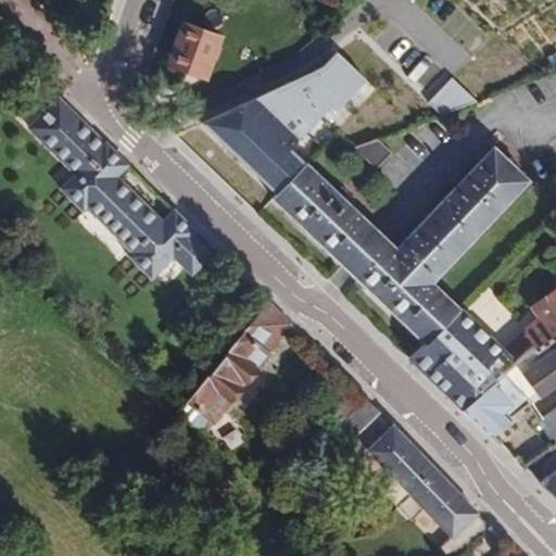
[(340,19),(350,10),(324,0),(313,0),(310,7),(340,19)]
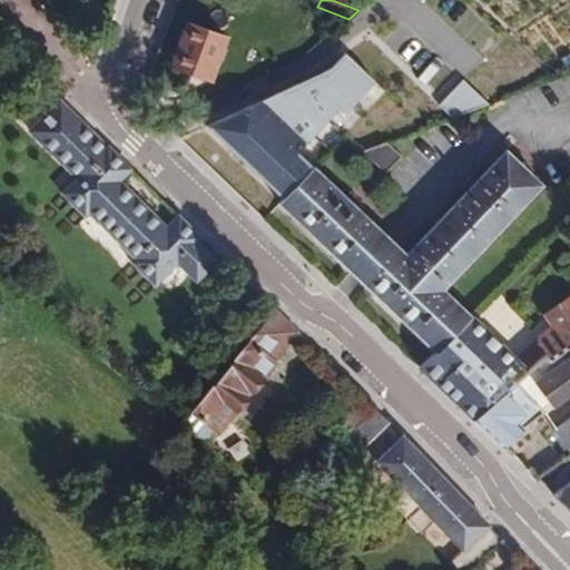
[(220,32),(185,20),(169,61),(205,76),(220,32)]
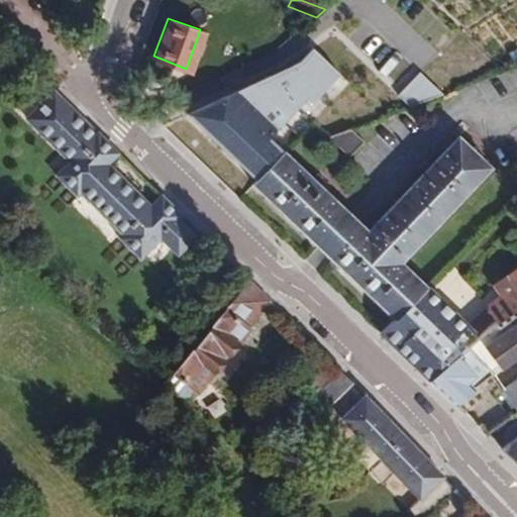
[(185,116),(254,182),(285,149),(268,132),(303,102),(308,107),(338,81),(313,53),(299,65),(185,116)]
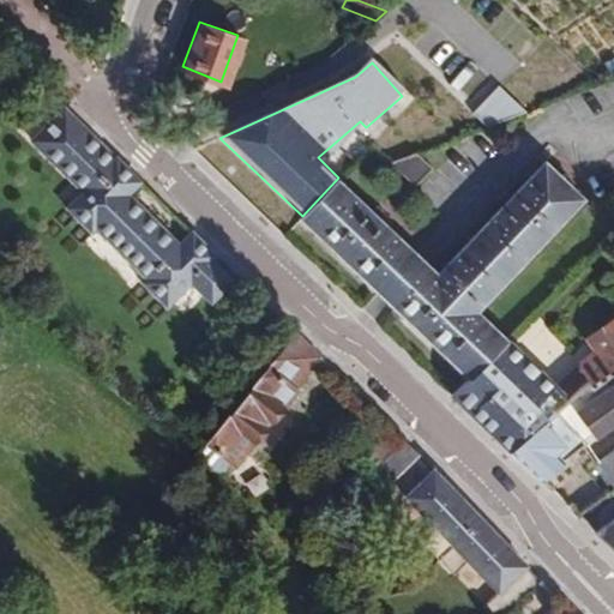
[(511,96),(476,109),(477,128),(517,115),(511,96)]
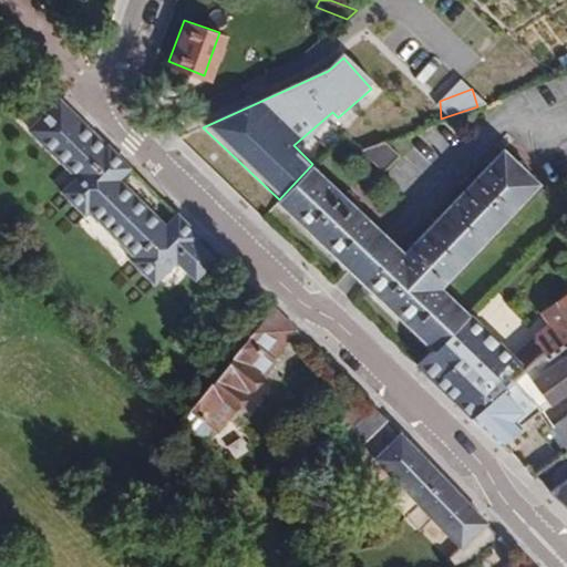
[(84,120),(76,111),(62,96),(30,127),(52,151),(84,120)]
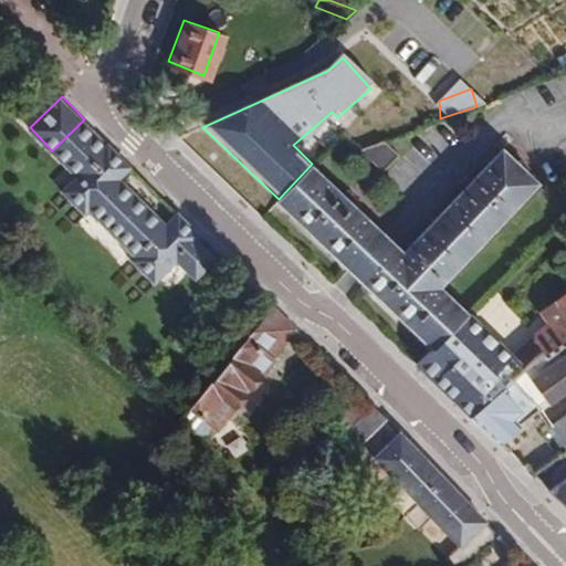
[(132,166),(84,119),(52,150),(76,174),(62,190),(85,213),(88,209),(135,255),(132,260),(154,281),(176,260),(196,278),(217,258),(198,240),(201,236),(178,212),(167,222),(122,177),(132,166)]
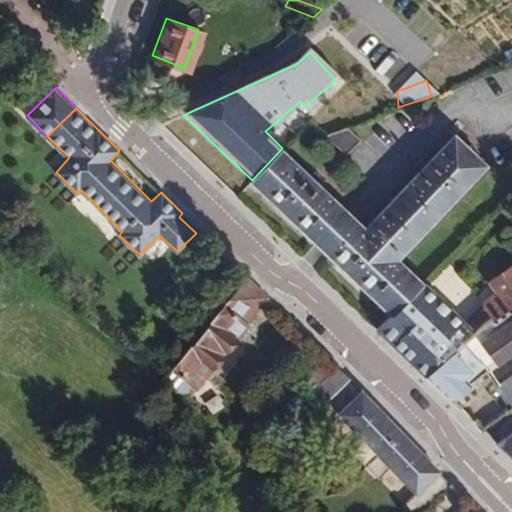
[(351,124),(328,132),(347,151),(362,136),(351,124)]
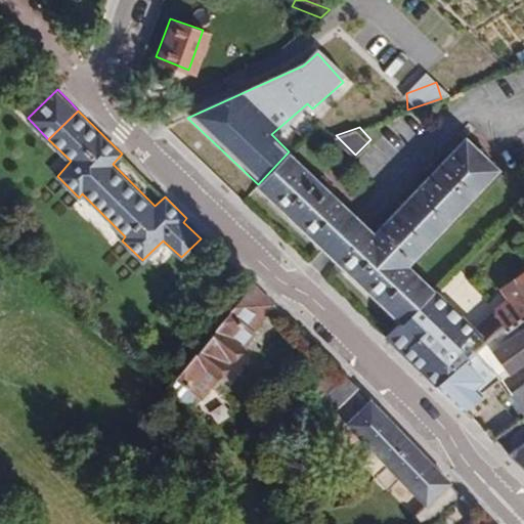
[(341,264),(404,323),(439,296),(412,269),(500,168),(466,138),(439,167),(435,164),(427,172),(431,176),(379,235),(372,229),(341,264)]
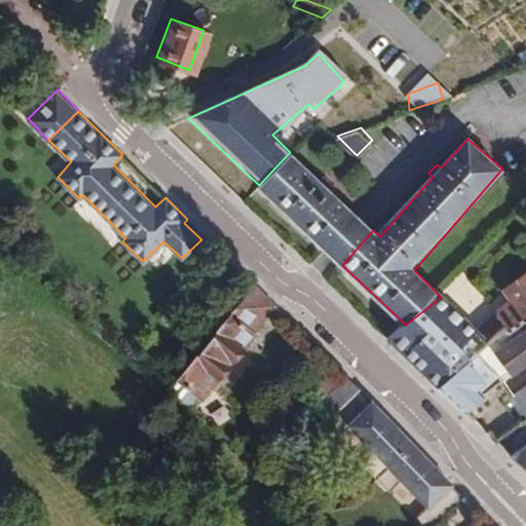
[(290,152),(259,185),(329,252),(360,218),(333,192),(336,188),(328,181),(324,185),(290,152)]
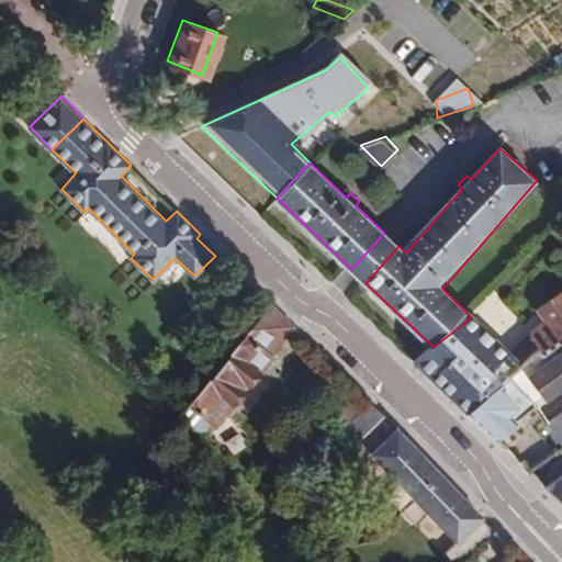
[(351,269),(366,283),(398,246),(384,233),(351,269)]
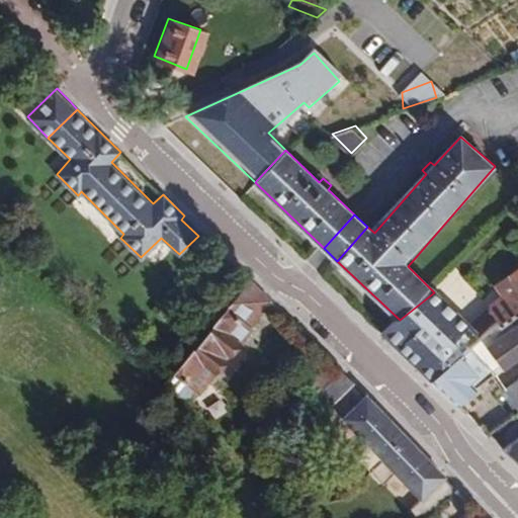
[(447,306),(398,345),(434,379),(476,346),(473,343),(499,323),(501,326),(517,313),(517,270),(498,284),(508,300),(494,311),(495,317),(491,321),(488,317),(472,329),(447,306)]
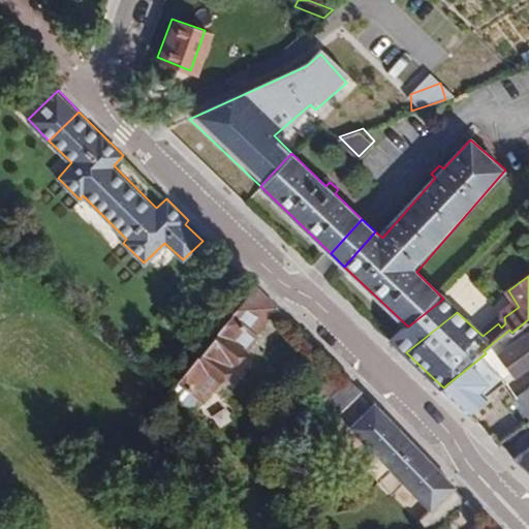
[(277,307),(255,286),(170,393),(192,410),(277,307)]
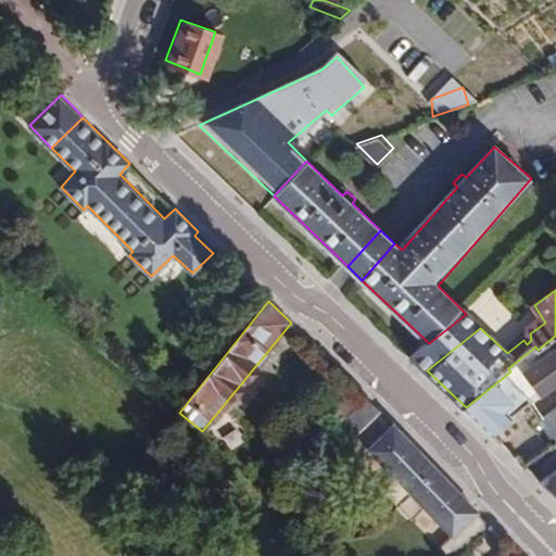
[(429,343),(413,356),(427,370),(480,328),(466,314),(429,343)]
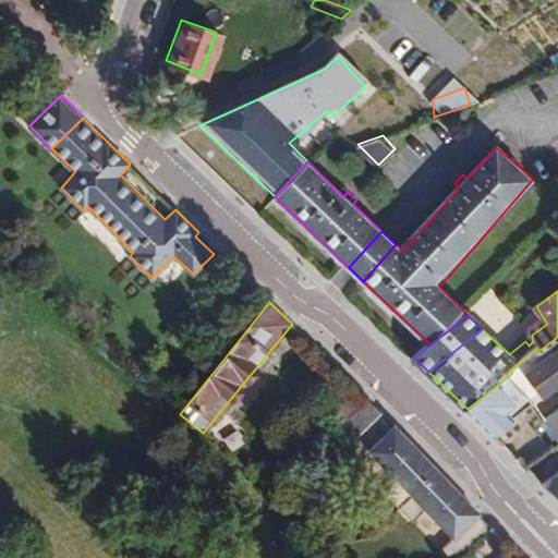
[(557,337),(540,351),(512,373),(468,409),(495,435),(514,419),(505,409),(513,402),(511,400),(516,397),(525,409),(532,403),(557,385),(557,337)]
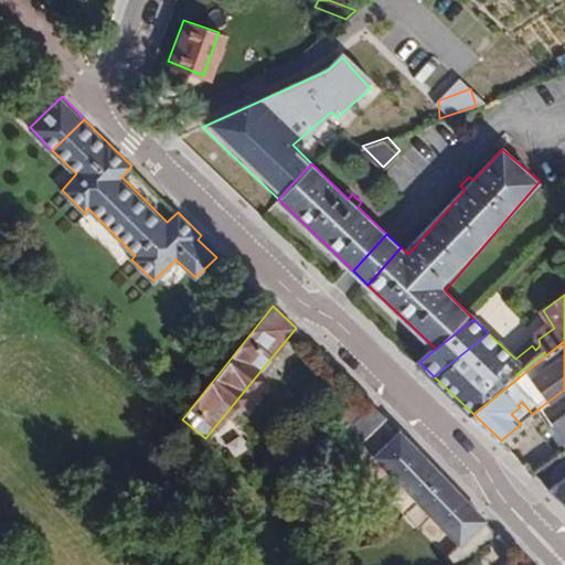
[(283,413),(296,422),(315,397),(301,387),(283,413)]
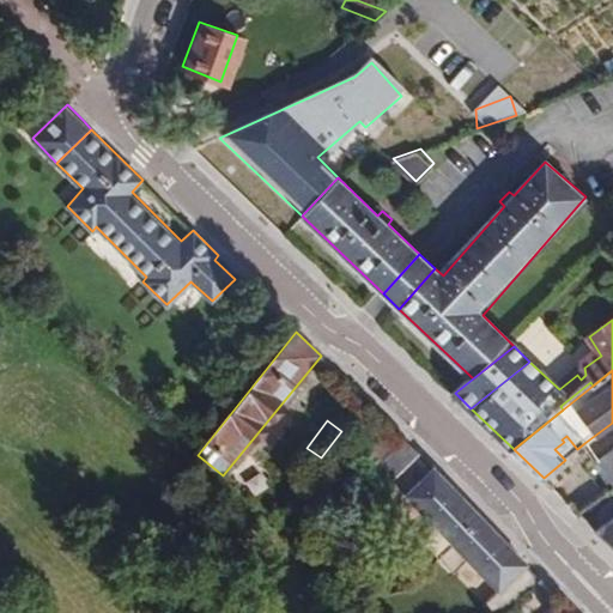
[(612,448),(612,423),(584,443),(596,459),(612,448)]
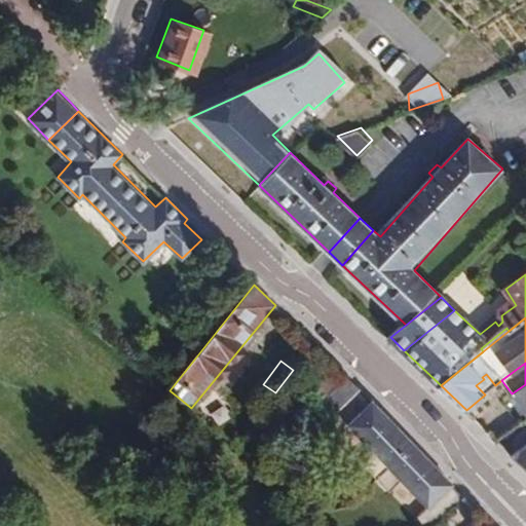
[(525,384),(512,393),(525,410),(525,384)]
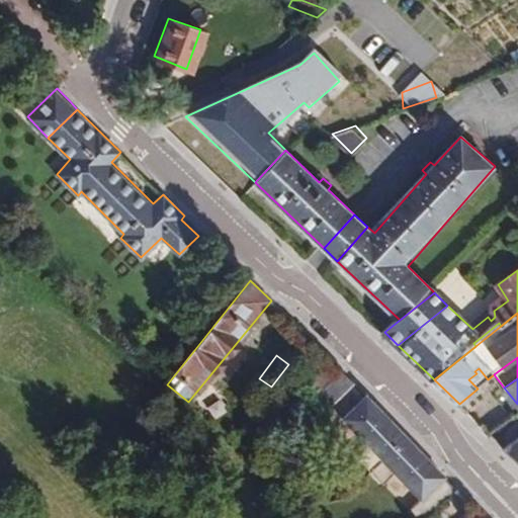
[(406,434),(366,396),(344,418),(370,445),(359,457),(371,469),(406,434)]
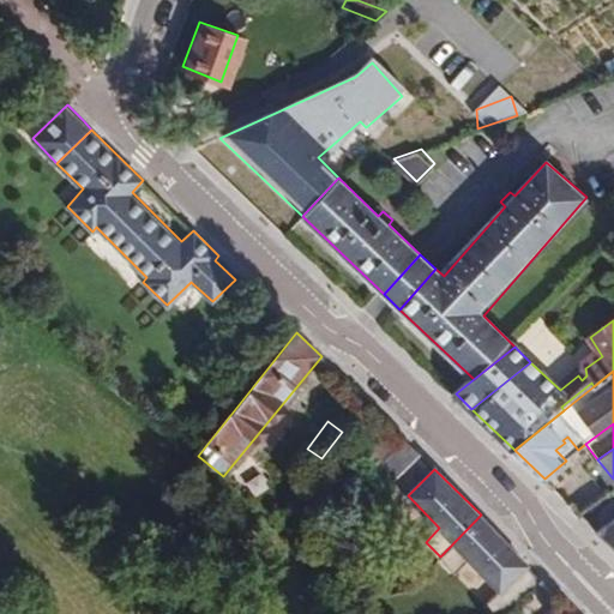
[(481,515),(440,557),(456,572),(470,559),(501,589),(529,565),(481,515)]
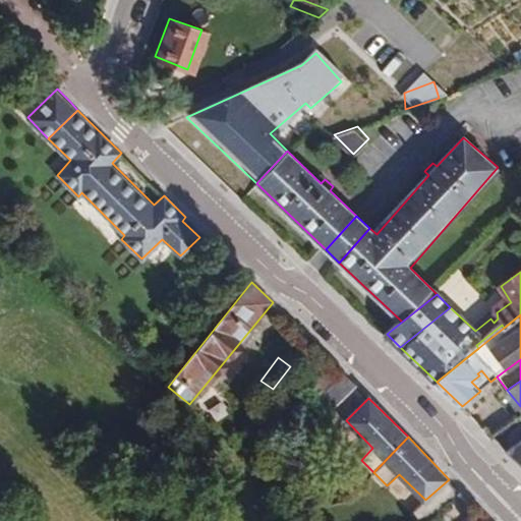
[(520,439),(508,449),(520,461),(520,439)]
